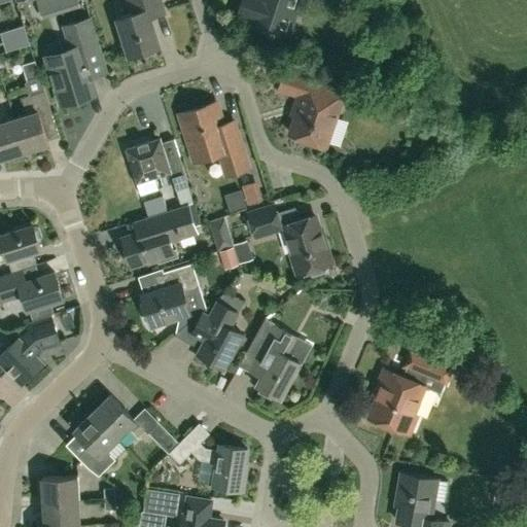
[(130,55),(161,45),(151,18),(166,12),(161,0),(128,0),(132,13),(117,18),(130,55)]
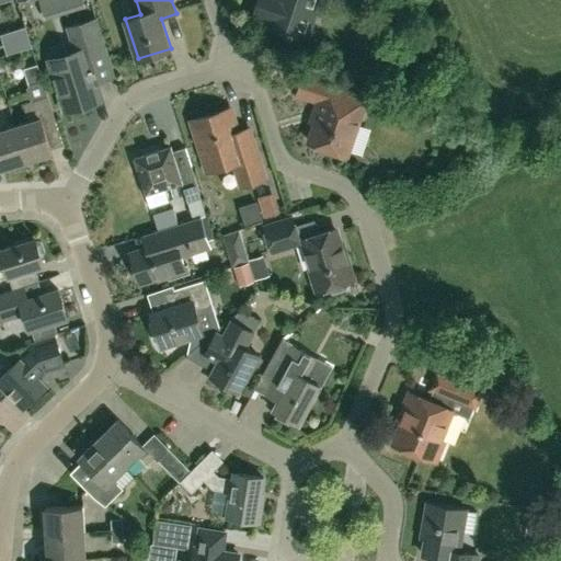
[(266,22),(265,25),(287,32),(287,34),(293,36),(294,34),(301,37),(310,11),(321,14),(324,0),(258,0),(253,18),(266,22)]
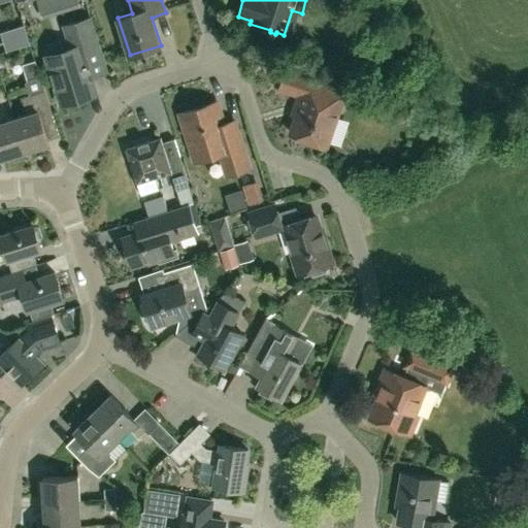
[(91,77),(106,72),(90,19),(65,27),(72,48),(47,57),(62,101),(95,91),(91,77)]
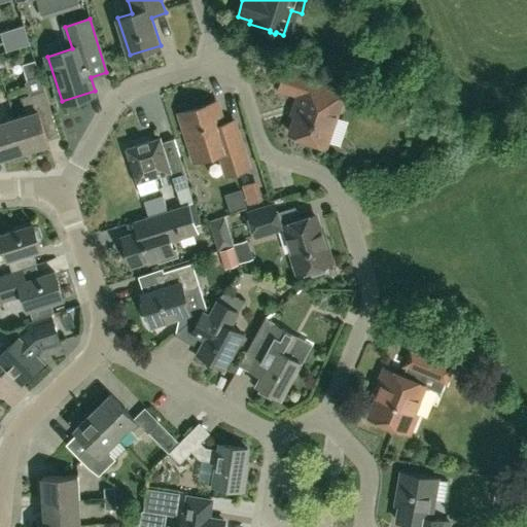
[(27,114),(15,118),(26,150),(48,143),(47,140),(41,118),(53,114),(39,71),(37,72),(35,72),(36,76),(26,79),(25,80),(29,94),(22,97),(27,114)]
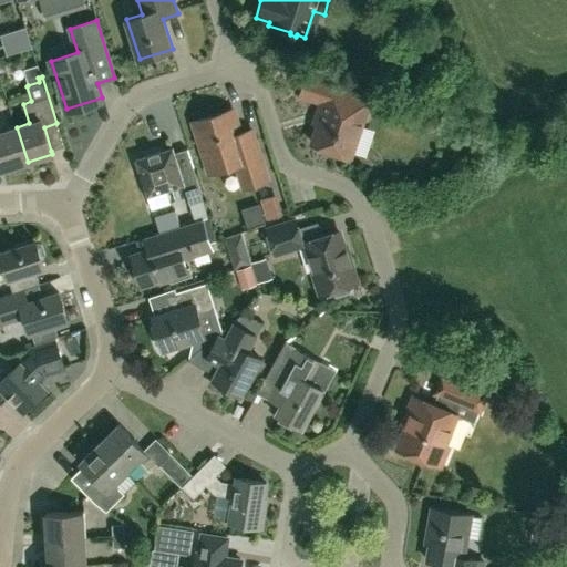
[(307,76),(301,95),(326,103),(312,143),(323,147),(321,151),(338,157),(340,153),(350,156),(370,98),(307,76)]
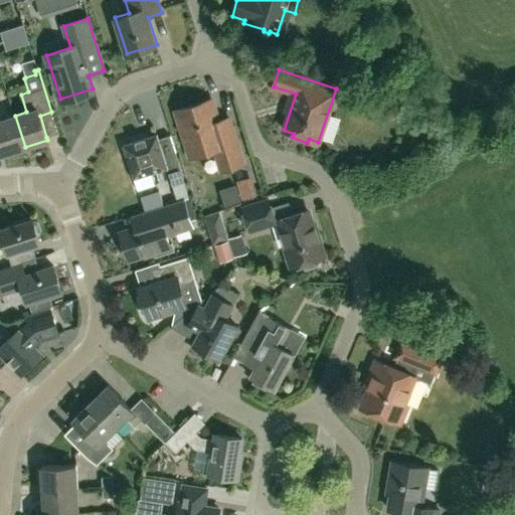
[(243,164),(235,141),(238,140),(231,116),(218,120),(211,100),(175,112),(190,157),(214,150),(221,171),(243,164)]
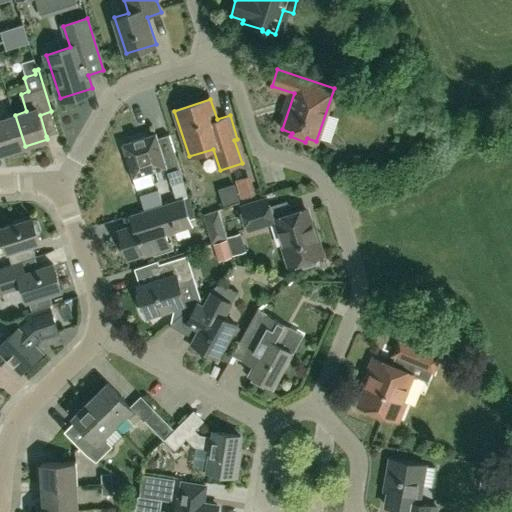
[(25,146),(15,115),(2,119),(0,111),(0,149),(1,154),(25,146)]
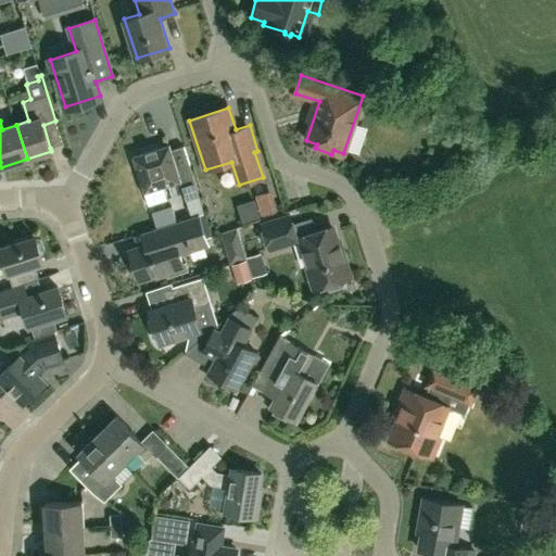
[(177,169),(171,150),(169,144),(133,156),(144,193),(149,206),(167,200),(163,188),(180,182),(186,201),(200,197),(190,165),(177,169)]
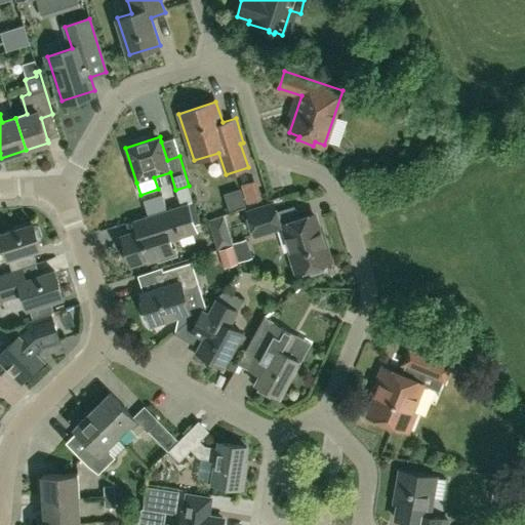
[(256,179),(241,184),(247,205),(263,201),(256,179)]
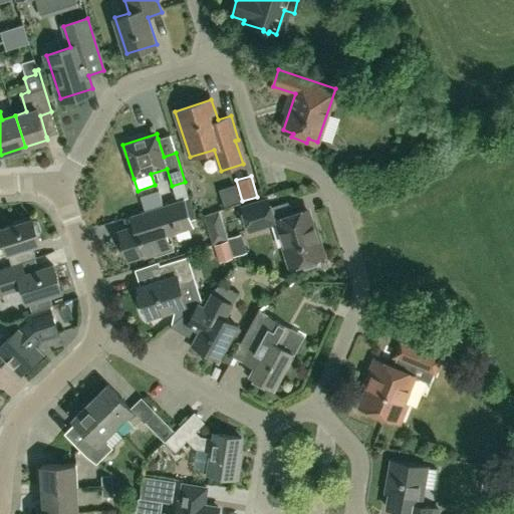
[(154,250),(156,256),(174,250),(172,243),(169,244),(166,233),(191,225),(183,199),(132,215),(135,227),(120,231),(130,258),(154,250)]
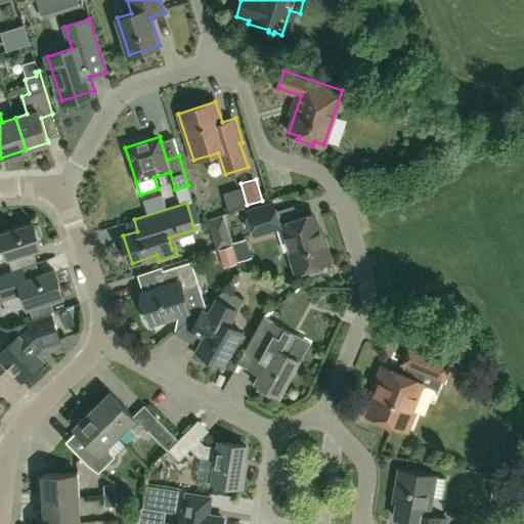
[(255,235),(280,227),(272,203),(247,211),(255,235)]
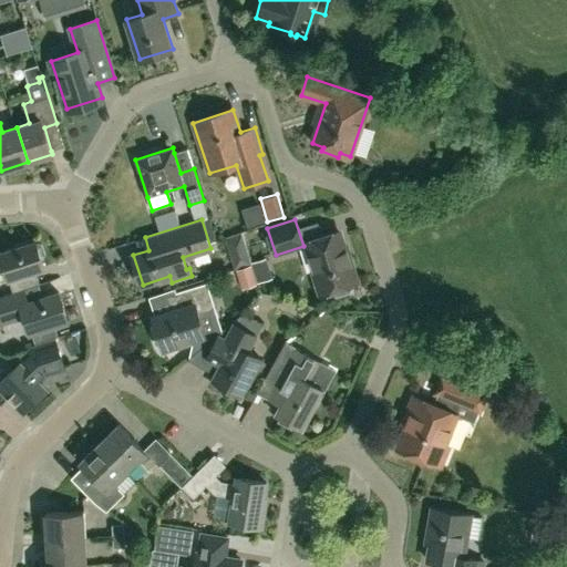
[(313,274),(320,294),(334,289),(337,296),(349,291),(353,284),(357,282),(349,257),(347,258),(339,232),(307,241),(316,272),(313,274)]
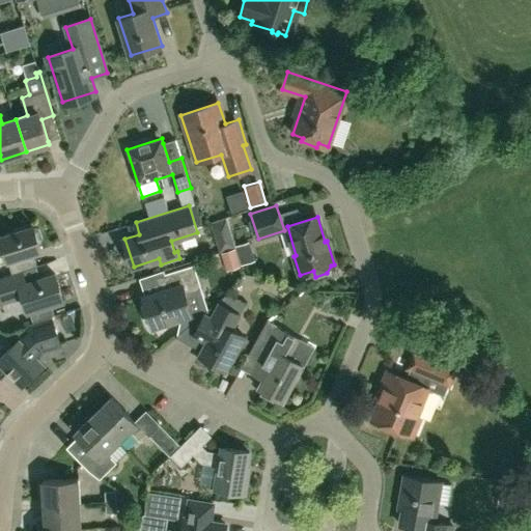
[(34,229),(33,226),(0,236),(0,234),(0,249),(4,248),(8,262),(42,252),(38,243),(40,242),(42,239),(38,230),(36,228),(34,229)]
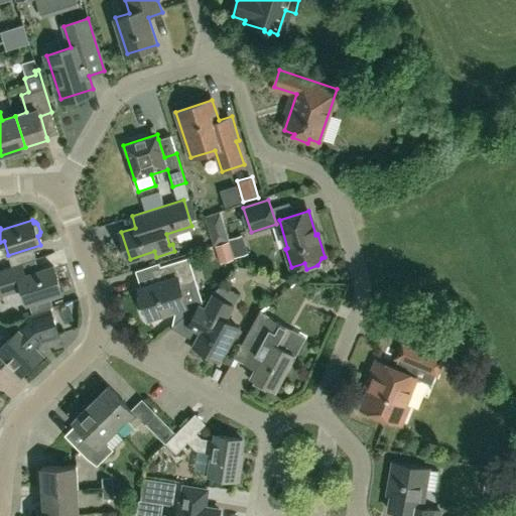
[(164,280),(155,282),(139,287),(148,318),(186,306),(181,287),(197,283),(188,258),(160,266),(164,280)]
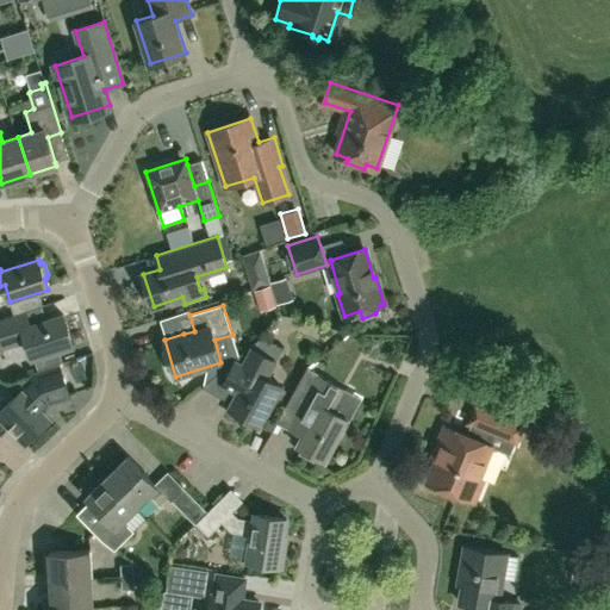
[(74,346),(63,315),(30,325),(25,311),(0,318),(0,350),(27,342),(32,359),(74,346)]
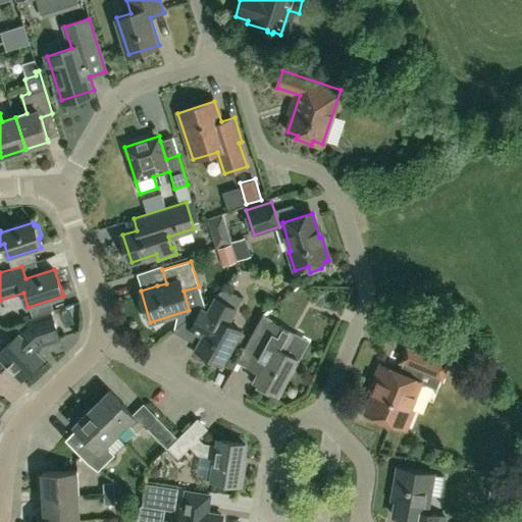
[(195,313),(197,315),(188,329),(203,337),(194,353),(211,362),(213,359),(222,364),(242,330),(222,320),(230,306),(214,297),(195,313)]
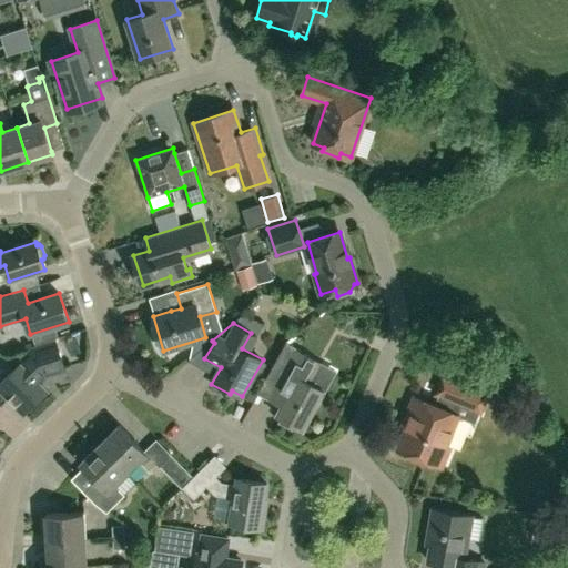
[(66,369),(59,351),(56,341),(31,348),(19,361),(21,363),(0,383),(0,389),(23,414),(47,391),(40,383),(48,376),(66,369)]
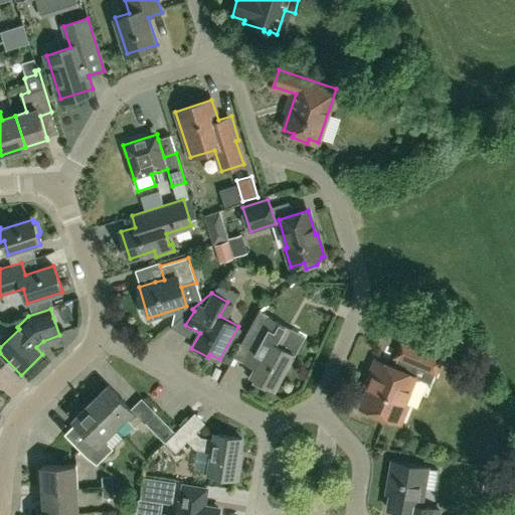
[(274,389),(293,354),(282,348),(292,330),(268,317),(242,362),(254,369),(250,376),(274,389)]
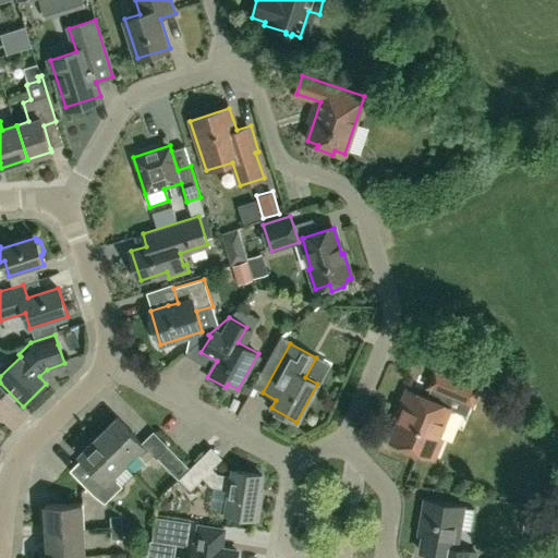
[(391,440),(429,457),(450,408),(408,390),(399,411),(403,413),(391,440)]
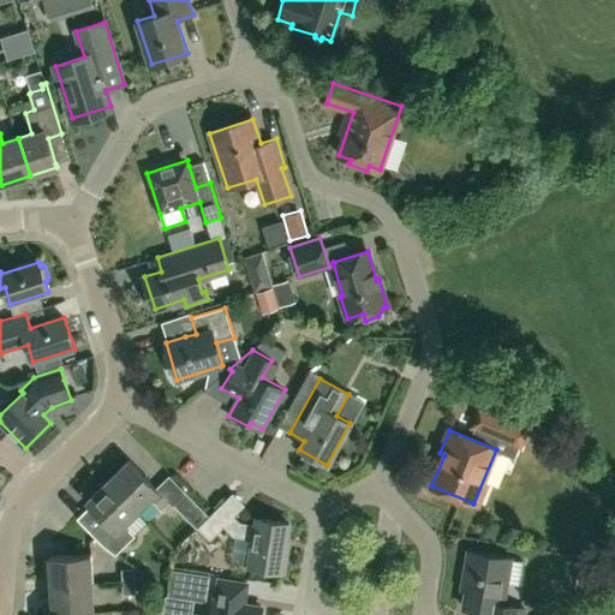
[(107,482),(137,512),(150,500),(161,511),(169,502),(159,491),(129,460),(107,482)]
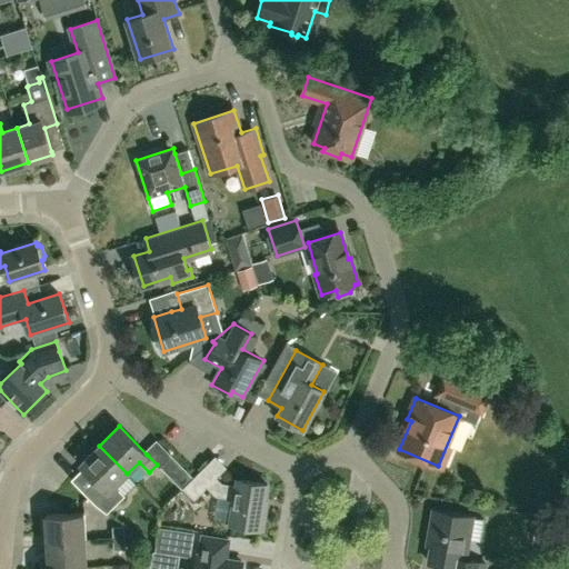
[(116,486),(127,473),(99,446),(80,465),(97,481),(85,493),(97,506),(107,513),(125,496),(116,486)]
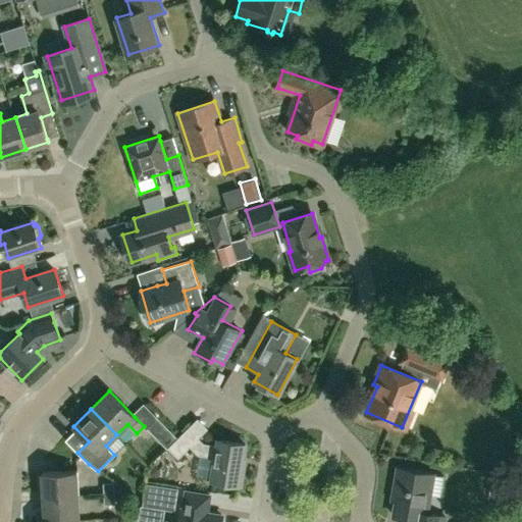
[(167,448),(177,437),(157,418),(147,428),(167,449),(167,448)]
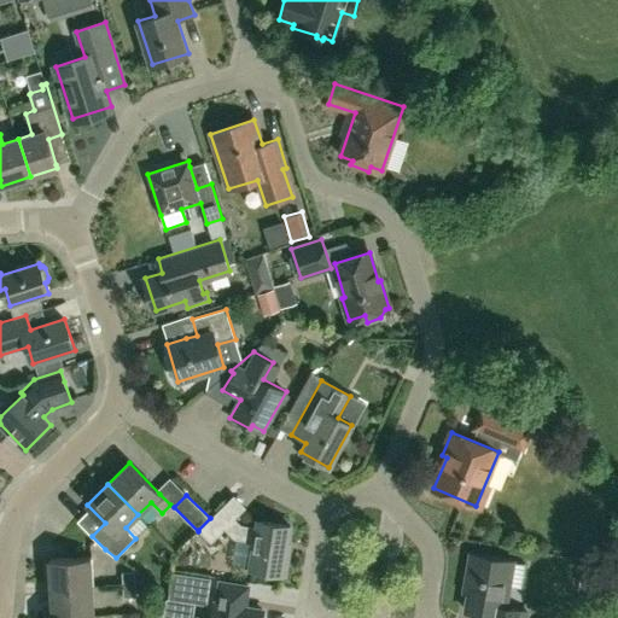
[(286,553),(287,542),(290,526),(258,522),(258,528),(242,525),(235,519),(231,523),(219,511),(210,518),(198,530),(211,543),(225,529),(234,538),(255,542),(251,570),(285,575),(289,553),(286,553)]
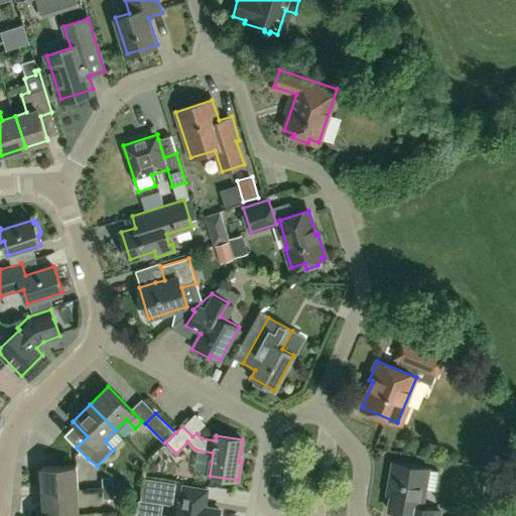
[(389,510),(406,513),(405,515),(441,515),(442,510),(421,507),(428,470),(394,464),(390,482),(394,482),(389,510)]
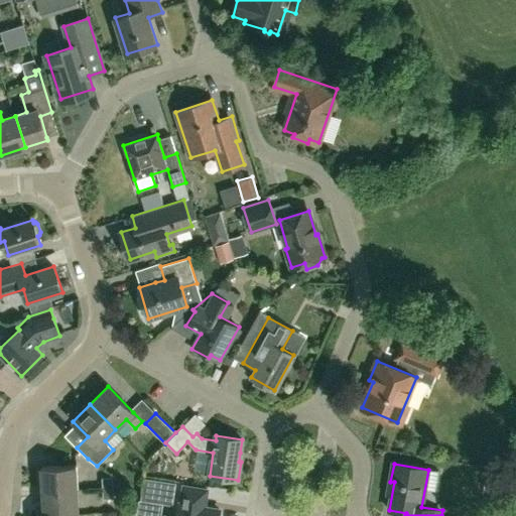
[(42,492),(78,490),(77,466),(41,468),(42,492)]
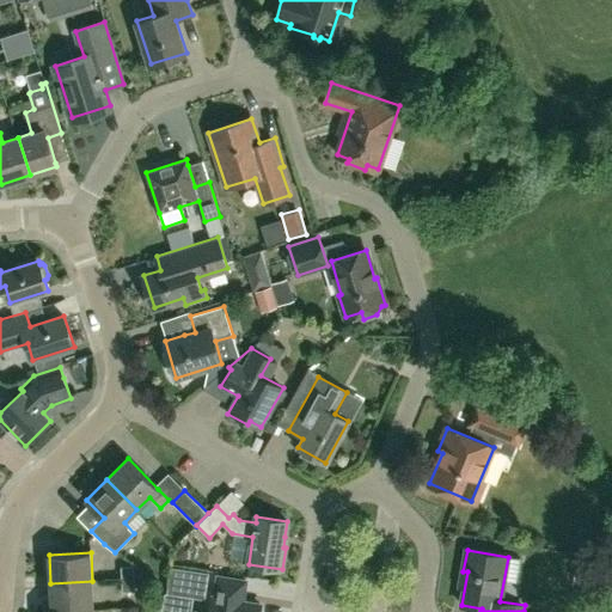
[(120,567),(121,579),(134,579),(134,565),(120,567)]
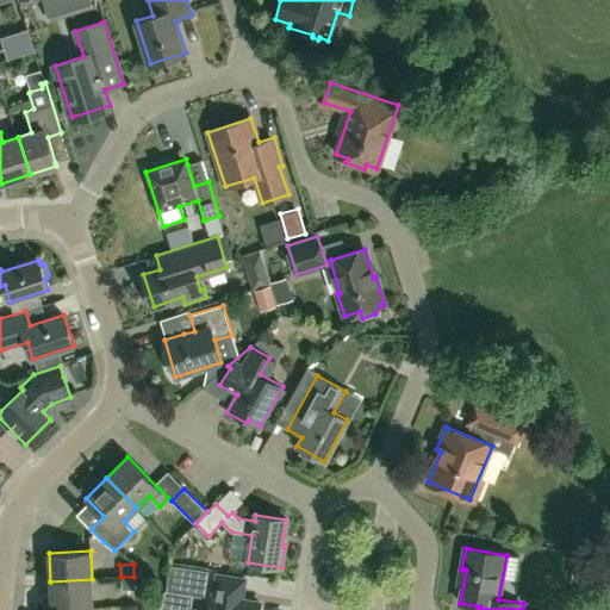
[(209,571),(170,565),(167,591),(205,596),(209,571)]
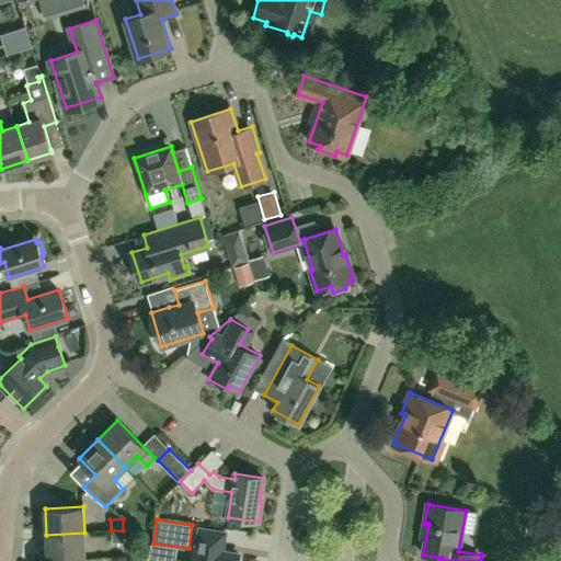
[(196,547),(195,547),(193,560),(180,560),(176,560),(175,560),(237,560),(239,553),(222,551),(225,533),(199,528),(196,547)]
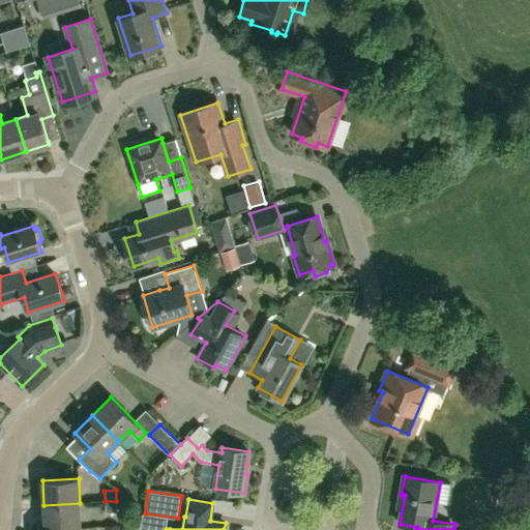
[(116,501),(105,501),(105,512),(116,511),(116,501)]
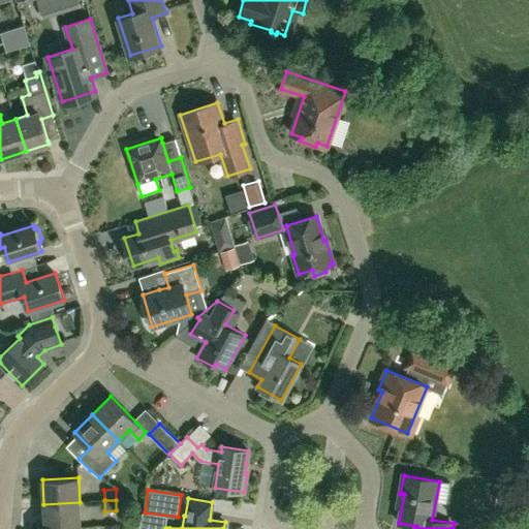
[(45,528),(72,528),(81,528),(80,502),(43,504),(45,528)]
